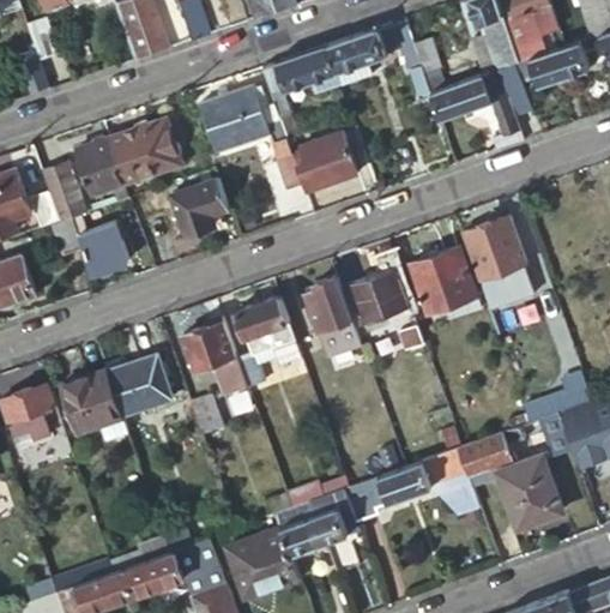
[(148,0),(142,0),(114,10),(133,62),(167,50),(148,0)]
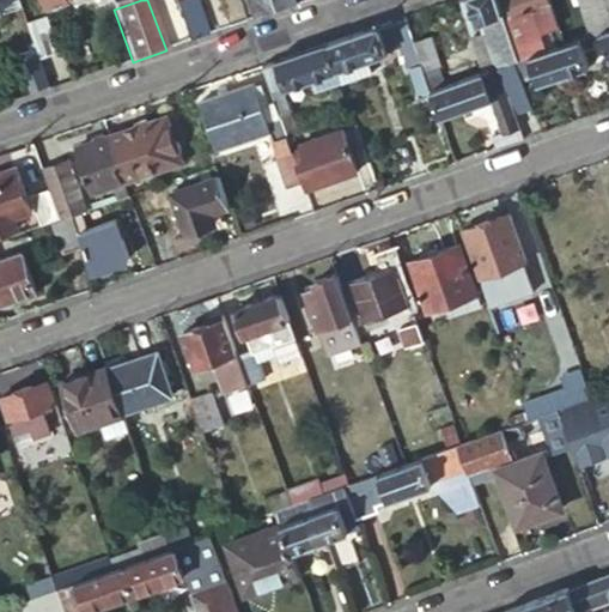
[(273,14),(267,0),(245,0),(253,20),(273,14)]
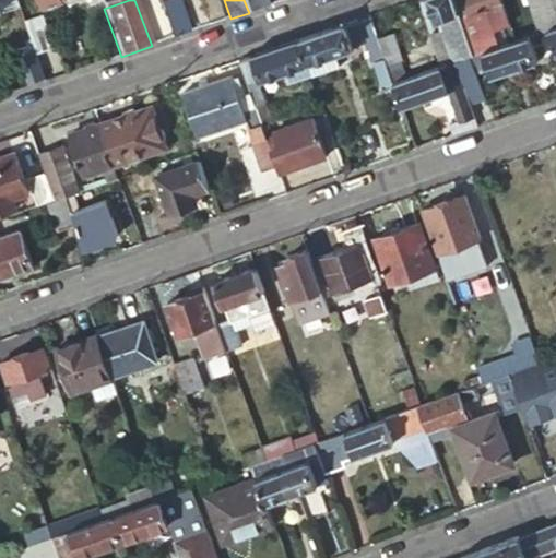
[(244,0),(249,13),(265,8),(262,0),(244,0)]
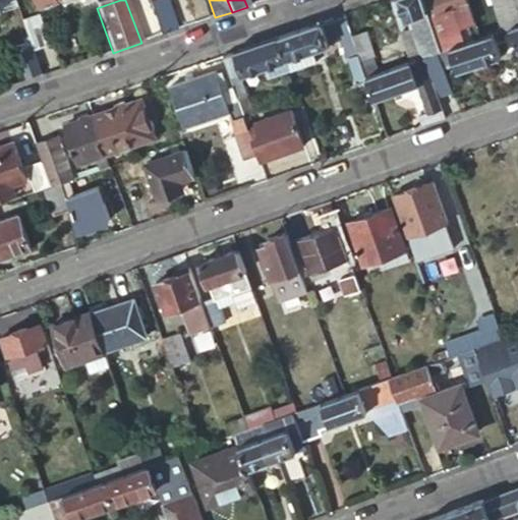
[(428,17),(421,0),(394,0),(402,21),(406,20),(409,30),(397,34),(400,42),(411,39),(419,59),(423,58),(434,55),(441,52),(436,39),(428,17)]
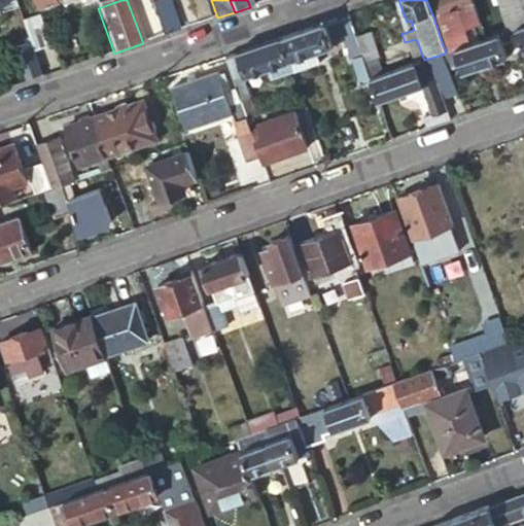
[(426,0),(433,18),(441,39),(479,26),(469,0),(426,0)]
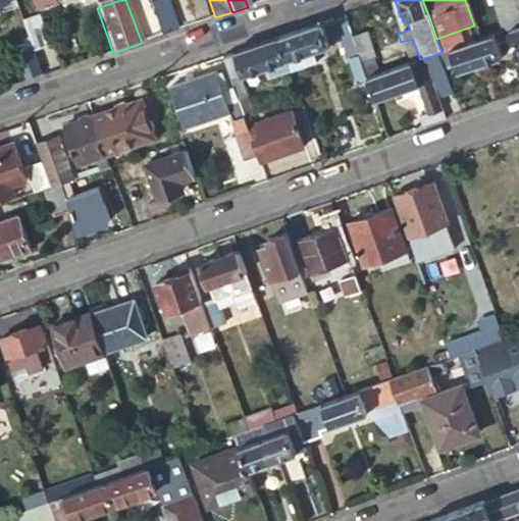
[(518,25),(518,0),(490,0),(502,32),(509,29),(518,25)]
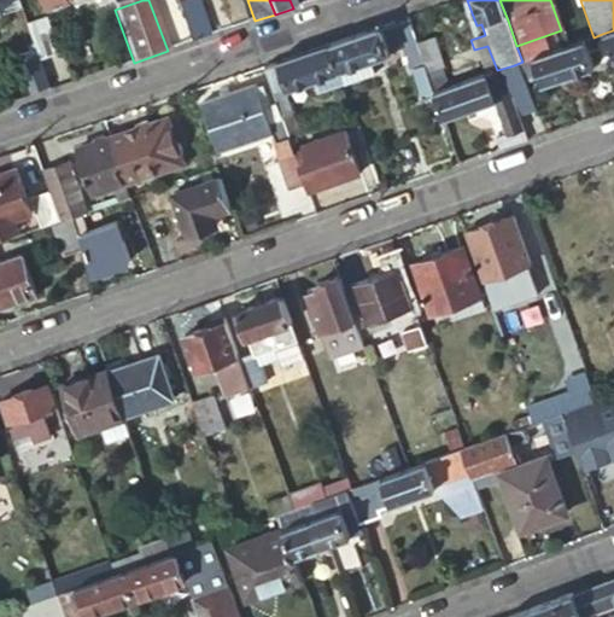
[(192,42),(209,36),(197,1),(179,7),(192,42)]
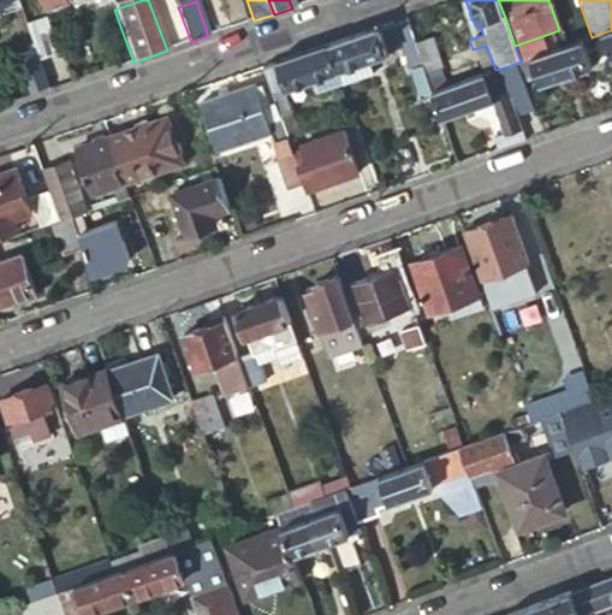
[(27,28),(30,37),(39,61),(57,55),(46,22),(27,28)]
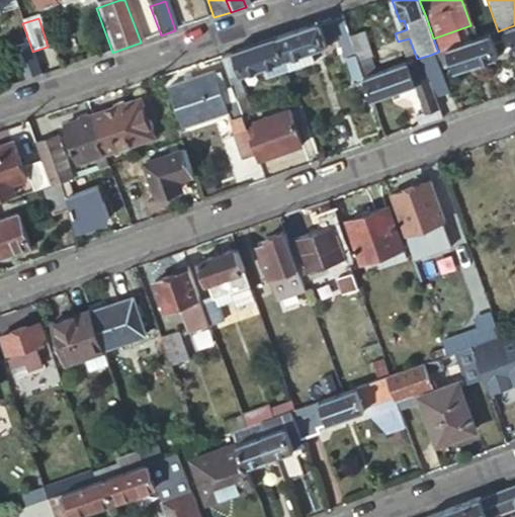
[(338,41),(331,20),(274,39),(286,73),(312,64),(309,54),(327,49),(326,46),(338,41)]
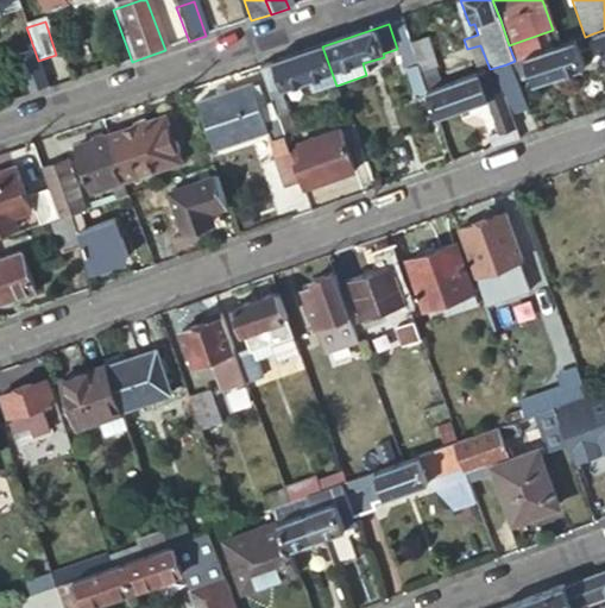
[(604,30),(593,33),(604,60),(604,58),(604,30)]
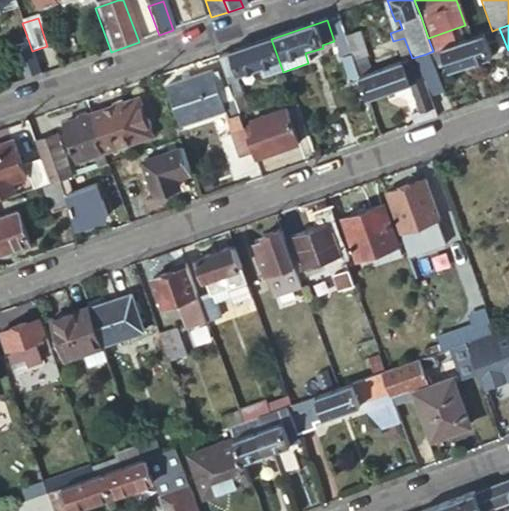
[(9,37),(24,81),(41,75),(32,51),(25,31),(9,37)]
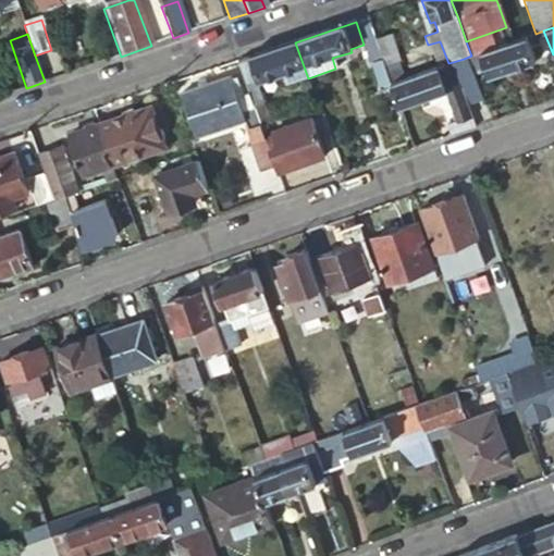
[(390,36),(374,41),(381,60),(384,68),(398,63),(399,62),(390,36)]
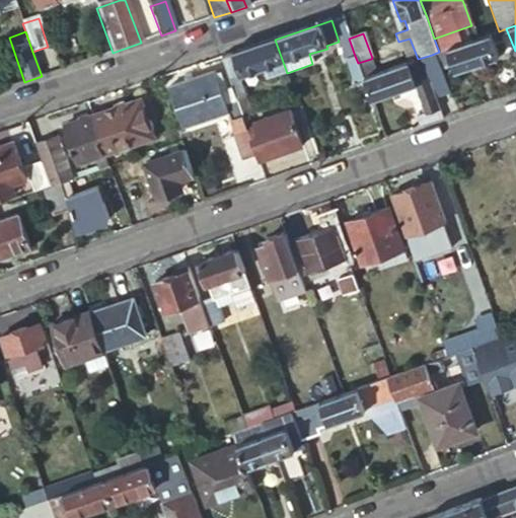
[(499,57),(491,34),(476,40),(439,52),(432,55),(437,71),(441,70),(453,65),(455,71),(499,57)]
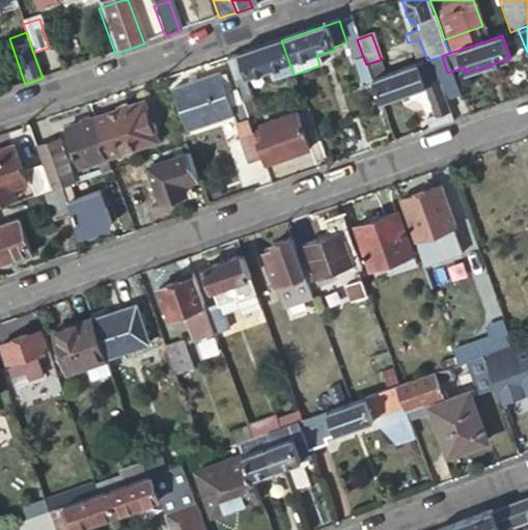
[(419,39),(408,43),(415,64),(427,60),(419,39)]
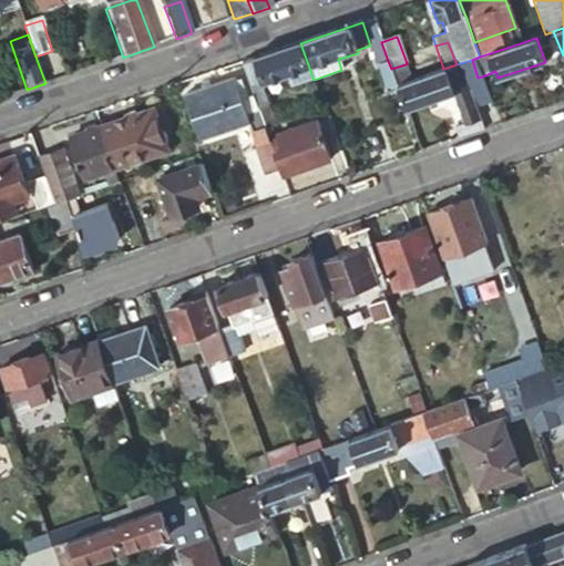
[(314,80),(300,43),(241,63),(254,98),(257,106),(267,103),(259,83),(263,81),(264,84),(287,76),(290,88),(314,80)]
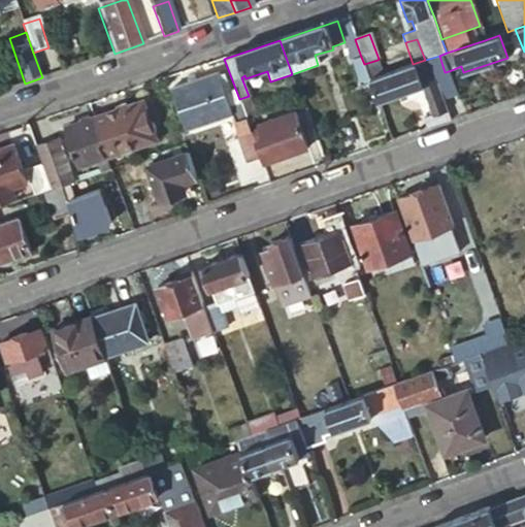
[(458,98),(449,71),(445,72),(439,56),(429,59),(435,77),(441,95),(445,103),(458,98)]
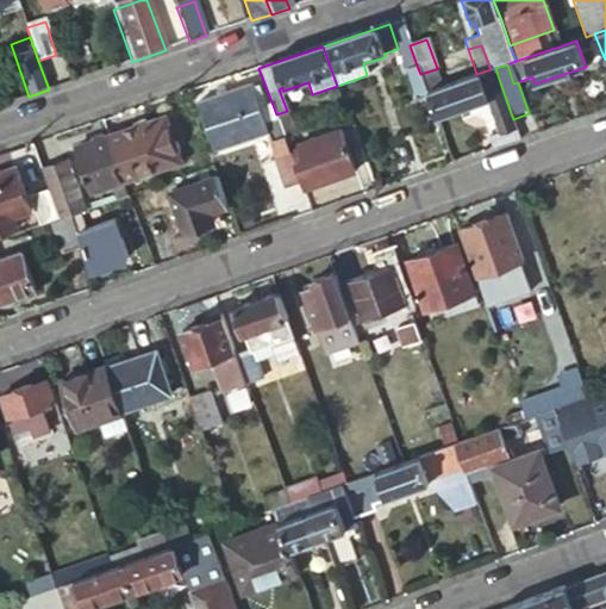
[(416,97),(426,92),(420,74),(417,66),(406,69),(416,97)]
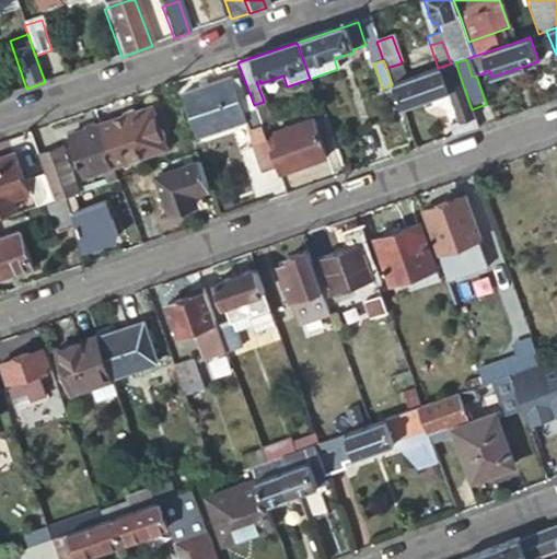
[(462,82),(455,62),(451,63),(438,68),(406,79),(392,84),(402,108),(448,92),(450,91),(448,86),(462,82)]
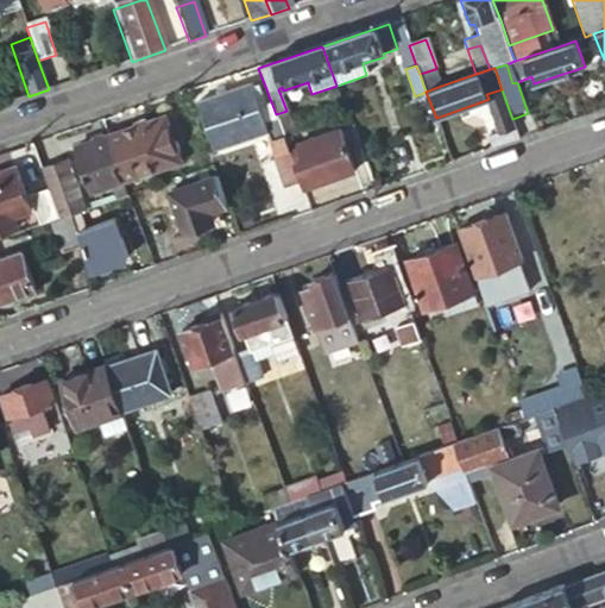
[(435,69),(420,74),(426,92),(441,86),(435,69)]
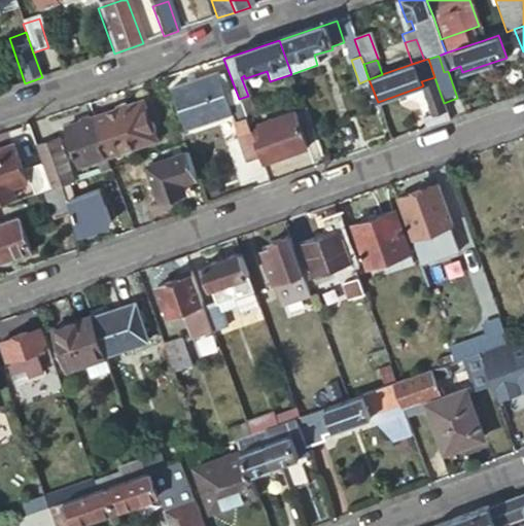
[(249,128),(247,121),(240,101),(228,105),(220,83),(217,75),(172,91),(186,131),(231,114),(240,139),(236,139),(246,166),(260,160),(255,143),(249,128)]
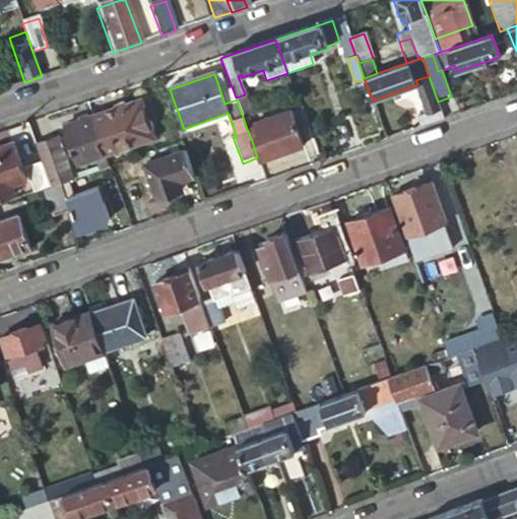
[(421,127),(444,119),(438,104),(436,104),(433,94),(435,93),(429,76),(415,80),(417,84),(415,85),(426,115),(417,118),(421,127)]
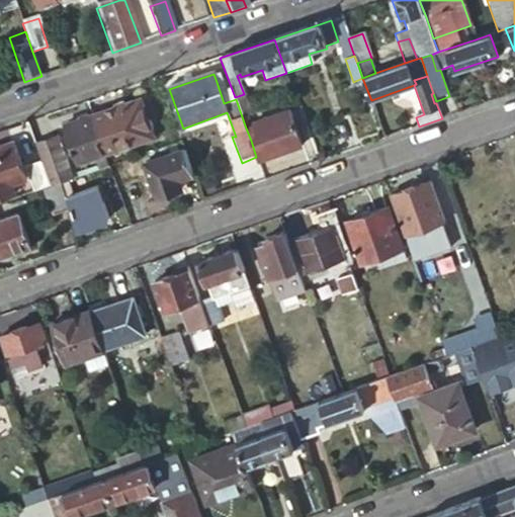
[(224,103),(236,99),(235,97),(232,89),(227,90),(223,80),(217,82),(224,103)]
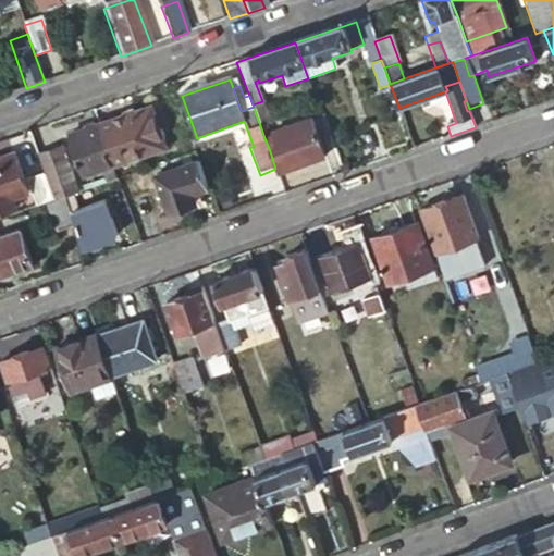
[(149,109),(98,126),(111,165),(163,148),(161,144),(163,141),(160,133),(158,133),(149,109)]
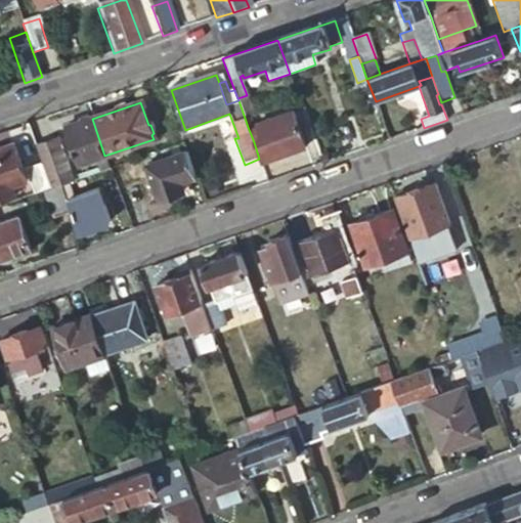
[(259,159),(261,165),(305,148),(292,112),(257,124),(262,139),(254,142),(259,159)]
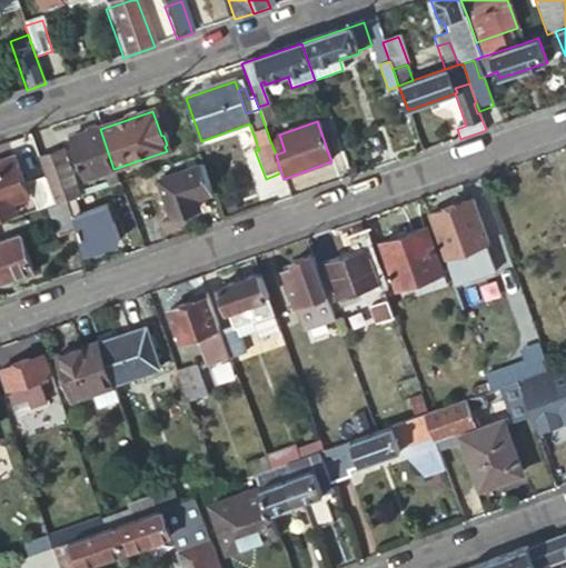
[(113,169),(100,129),(69,139),(82,180),(113,169)]
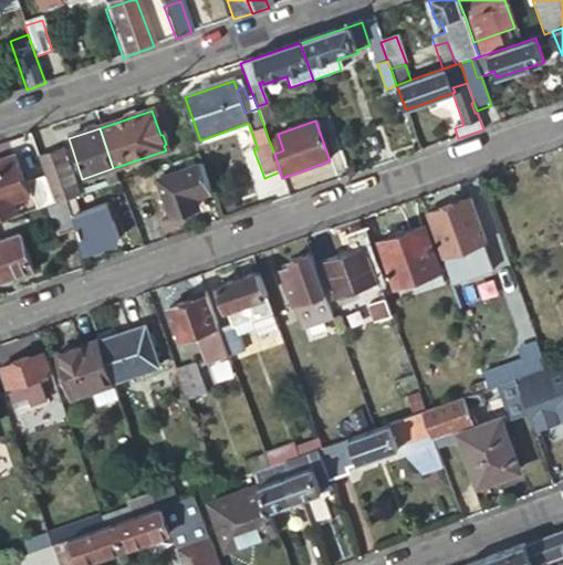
[(278,134),(268,137),(274,154),(283,150),(278,134)]
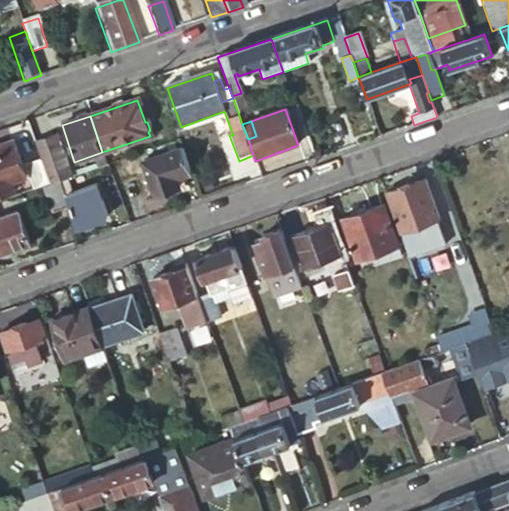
[(59,183),(69,179),(55,138),(35,145),(40,161),(49,185),(49,187),(59,183)]
